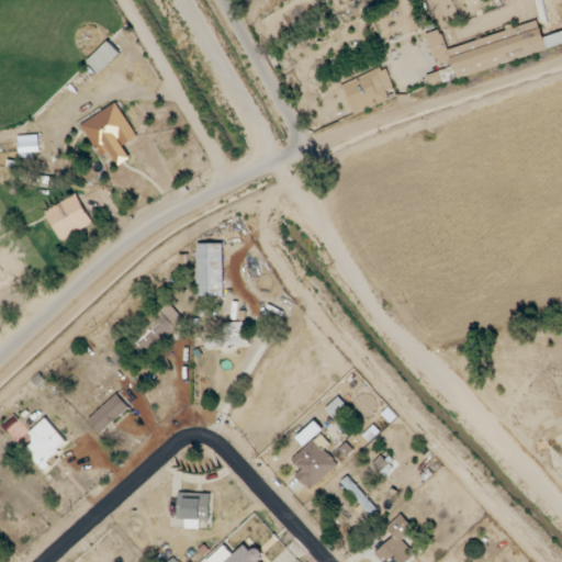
[(561,31),(542,37),(539,23),(449,48),(456,72),(467,69),(468,72),(561,45),(561,31)]
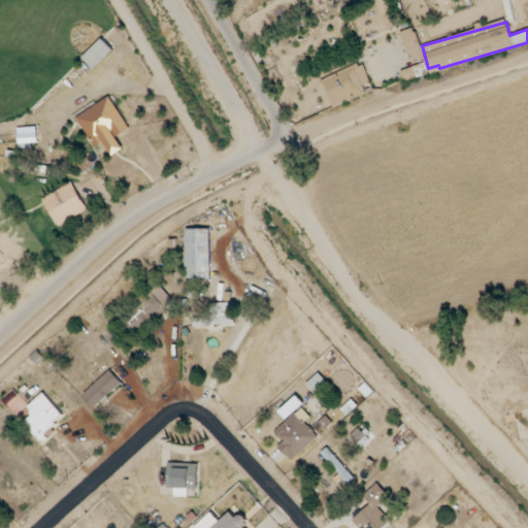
[(400,33),(410,62),(424,58),(414,28),(400,33)]
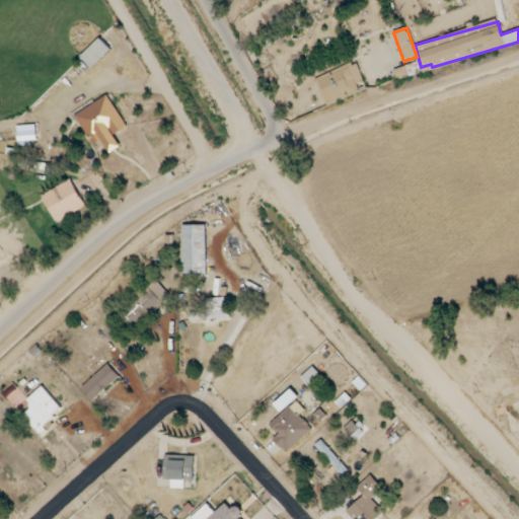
[(81,57),(92,69),(112,51),(100,39),(81,57)]
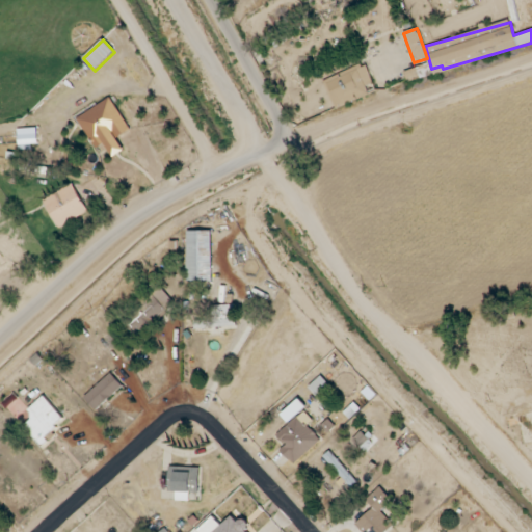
[(372,84),(366,64),(324,79),(335,108),(369,97),(365,86),(372,84)]
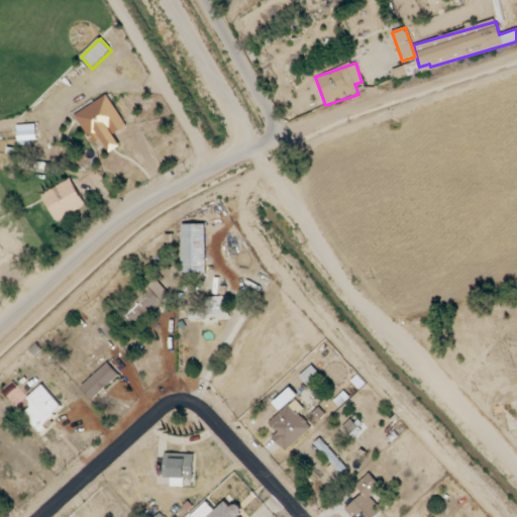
[(120,146),(113,134),(126,126),(108,95),(75,114),(92,145),(101,140),(109,153),(120,146)]
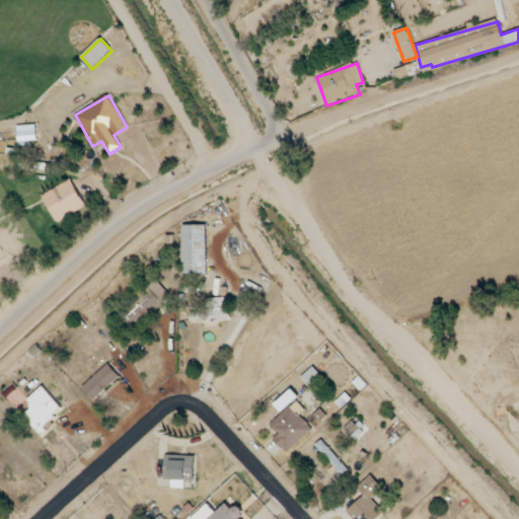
[(36,144),(35,126),(17,126),(17,144),(36,144)]
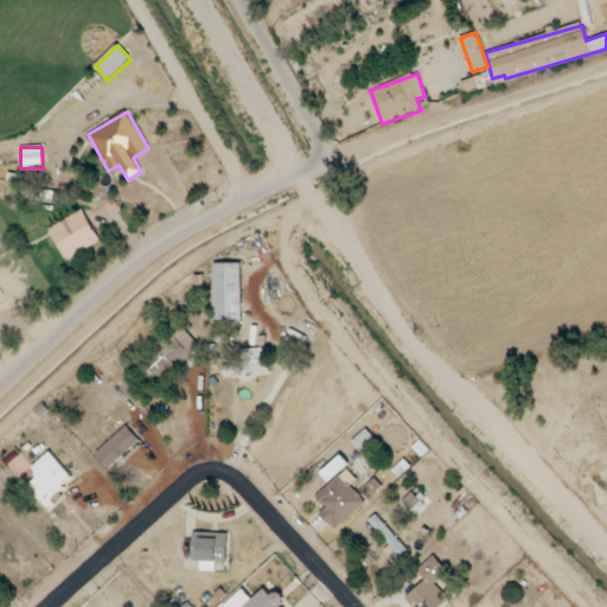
[(49,229),(66,261),(100,243),(83,210),(49,229)]
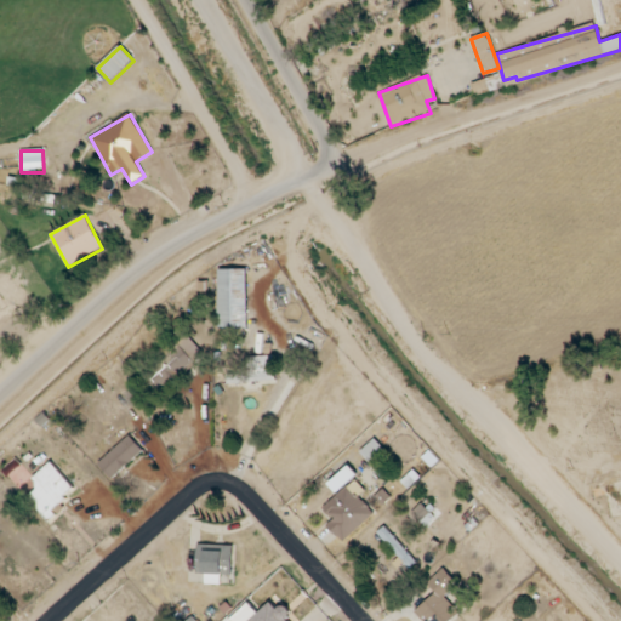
[(218,330),(248,329),(246,269),(218,269),(218,330)]
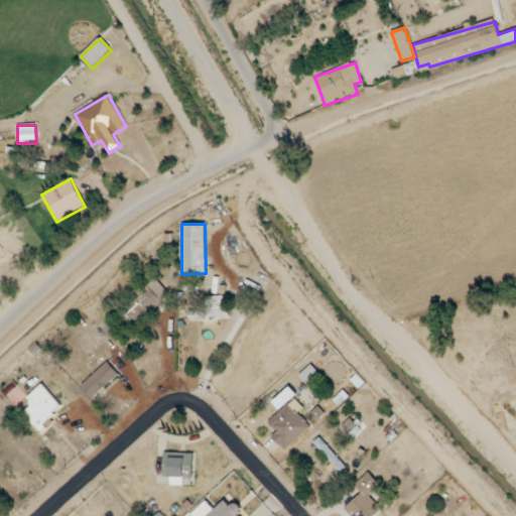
[(168,293),(153,277),(136,292),(139,295),(129,304),(132,307),(124,314),(134,326),(168,293)]
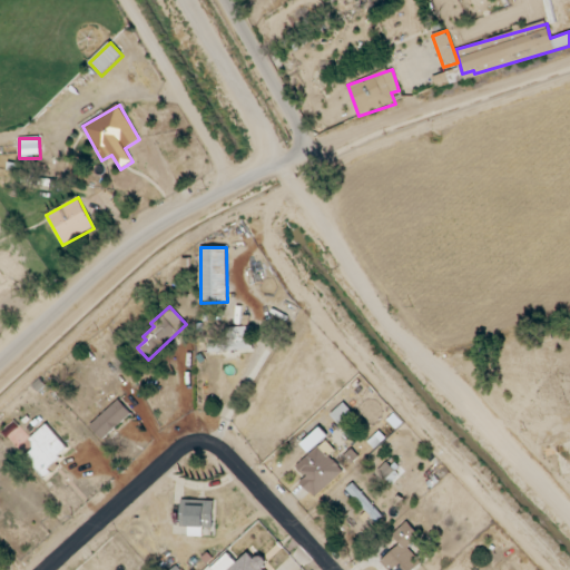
[(208,353),(253,352),(252,327),(226,327),(226,343),(208,344),(208,353)]
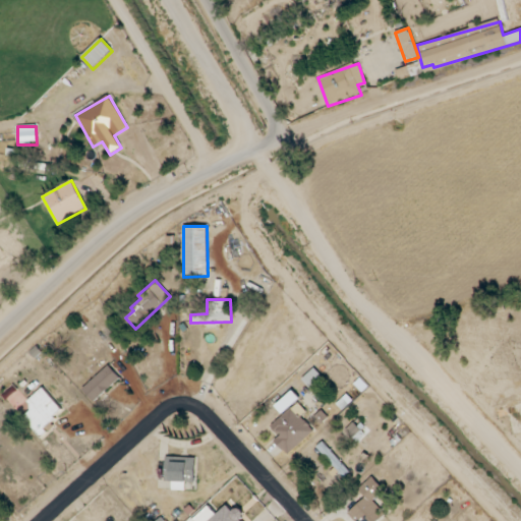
[(82,390),(94,403),(120,379),(109,366),(82,390)]
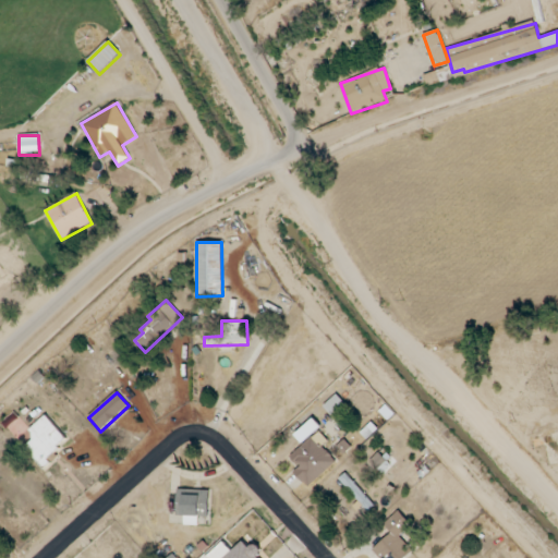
[(331,417),(344,405),(336,395),(323,407),(331,417)]
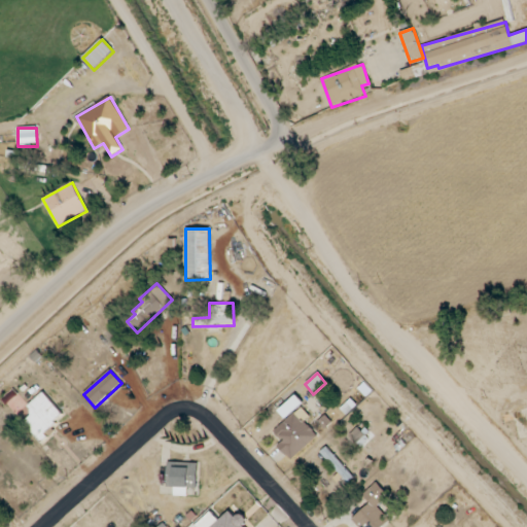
[(65,417),(43,392),(26,407),(33,415),(24,422),(38,440),(65,417)]
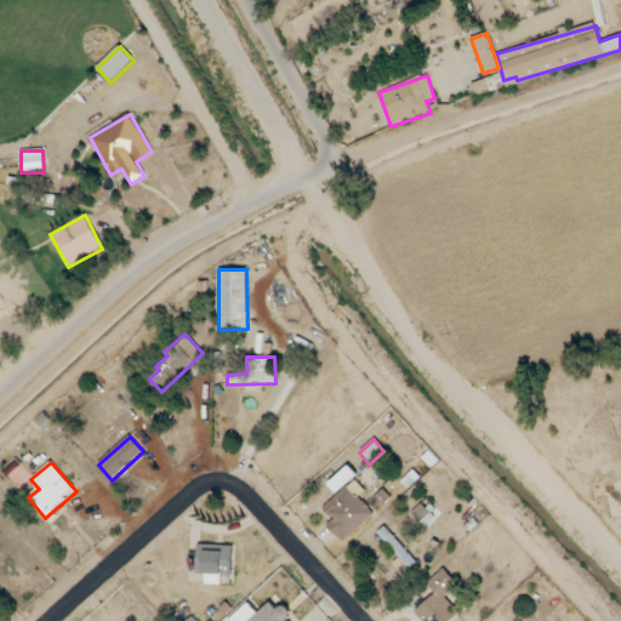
[(328,483),(335,494),(357,477),(349,467),(328,483)]
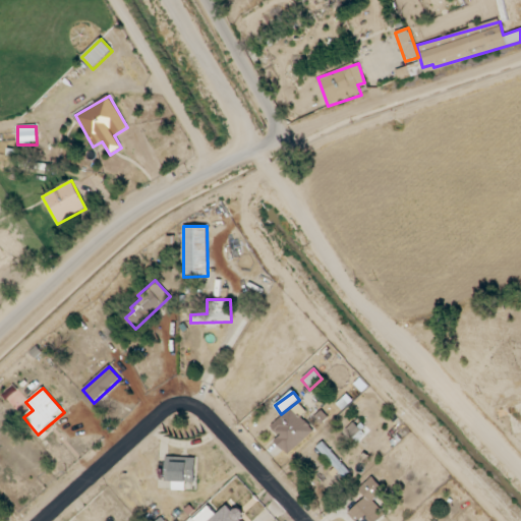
[(279,437),(274,442),(288,456),(313,430),(301,417),(306,412),(296,402),(270,427),(279,437)]
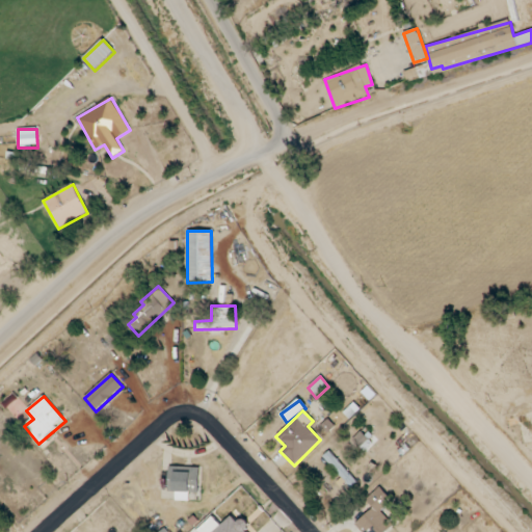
[(351,488),(357,482),(328,451),(322,457),(344,481),(351,488)]
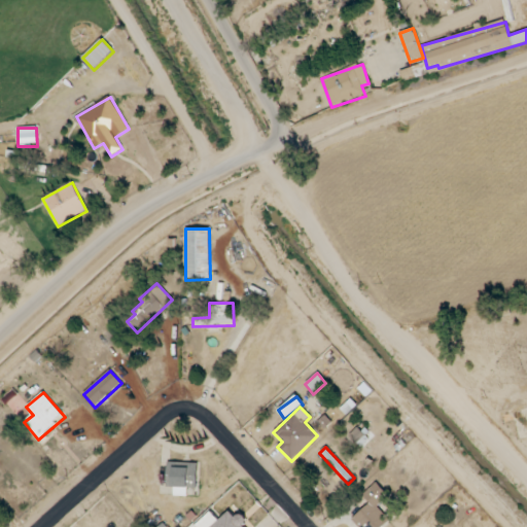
[(167,488),(174,488),(174,496),(187,497),(187,489),(198,489),(198,463),(189,463),(189,465),(168,464),(167,488)]
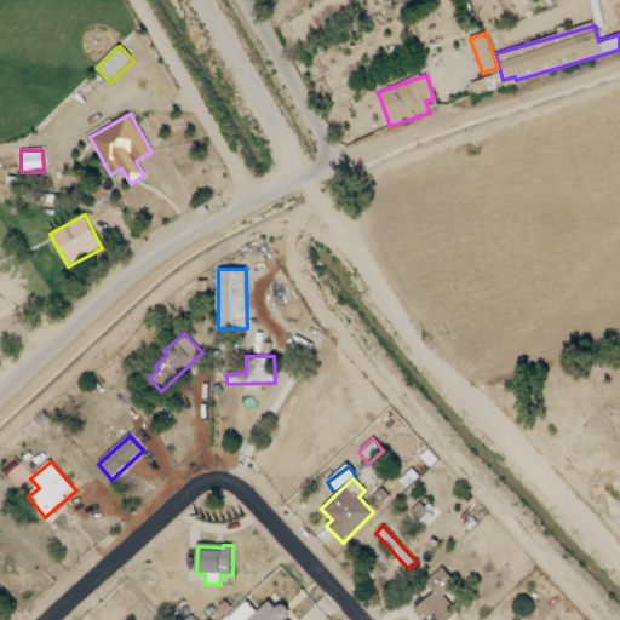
[(457,585),(443,568),(425,581),(435,593),(413,610),(420,619),(451,619),(458,614),(443,595),(457,585)]
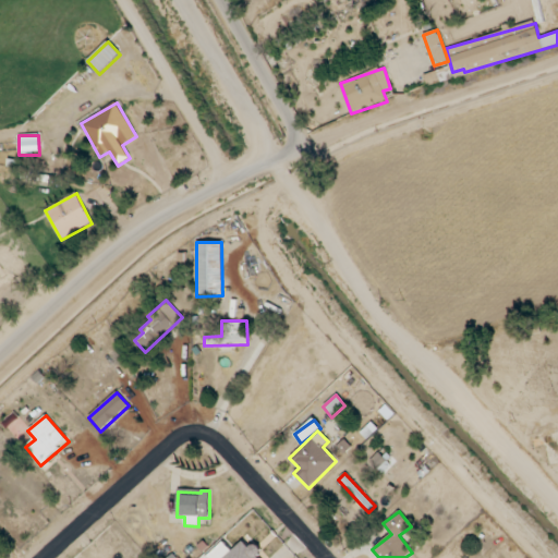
[(223,543),(206,557),(259,557),(251,548),(250,549),(243,542),(231,552),(223,543)]
